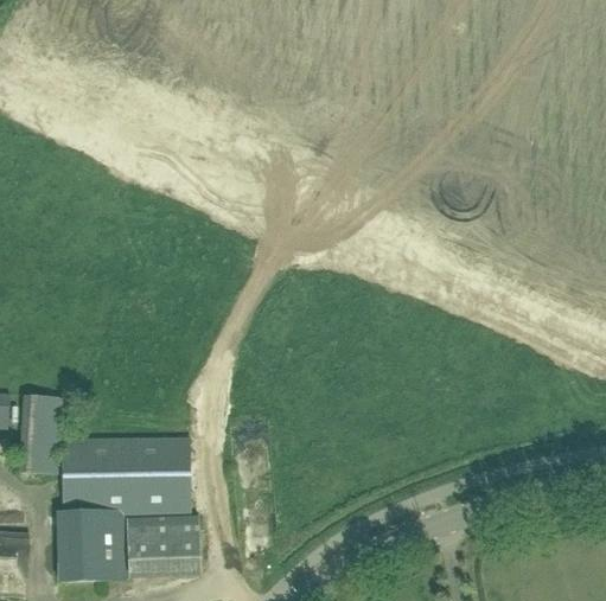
[(12,391),(0,390),(0,428),(10,429),(12,391)]
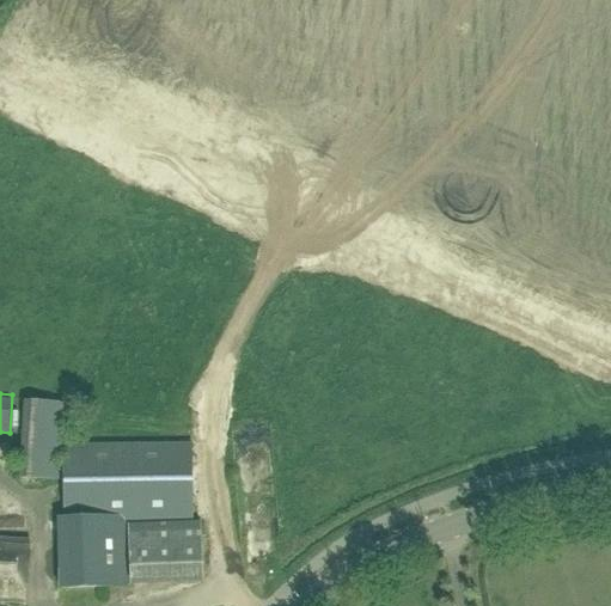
[(66,401),(23,397),(17,475),(60,478),(63,478),(63,513),(60,513),(61,585),(126,583),(126,515),(193,514),(191,440),(66,441),(66,401)]
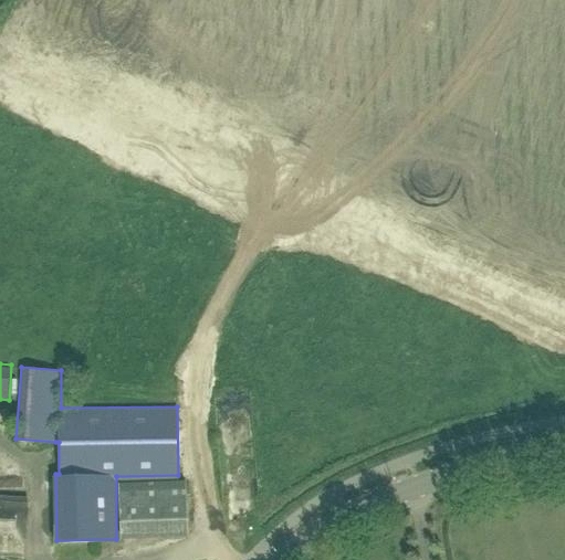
[(248,424),(226,429),(231,453),(252,448),(248,424)]
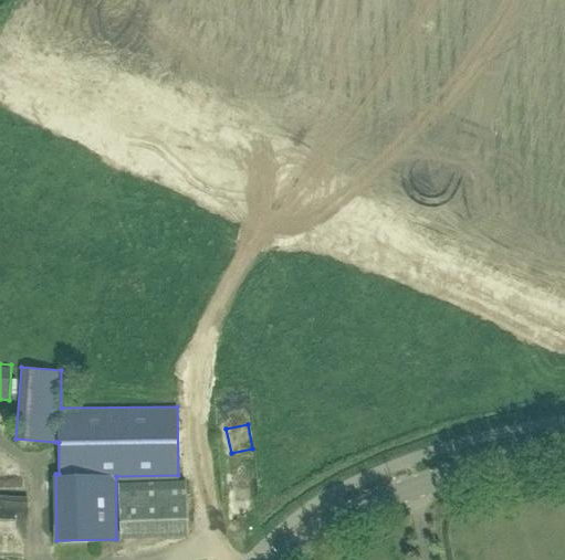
[(232,457),(234,511),(254,511),(252,456),(232,457)]
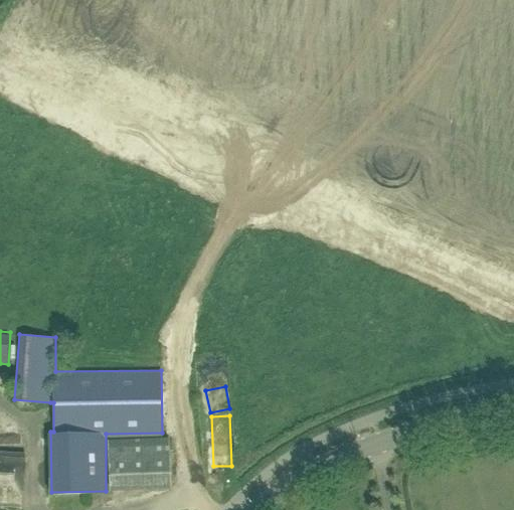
[(169,478),(167,435),(107,438),(109,481),(169,478)]
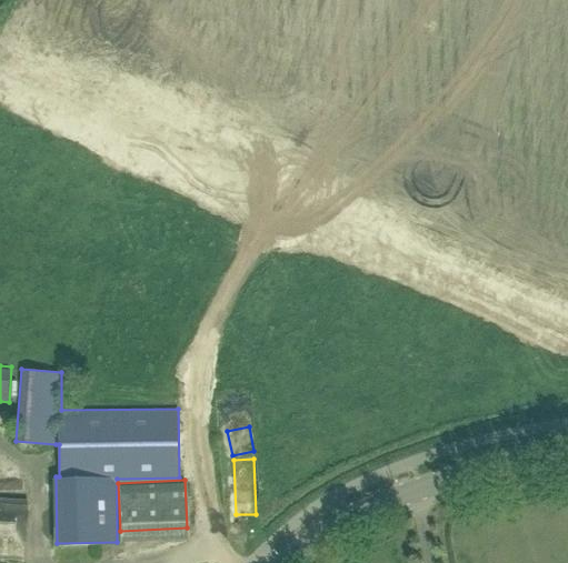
[(0,555),(21,556),(28,498),(0,495),(0,555)]
